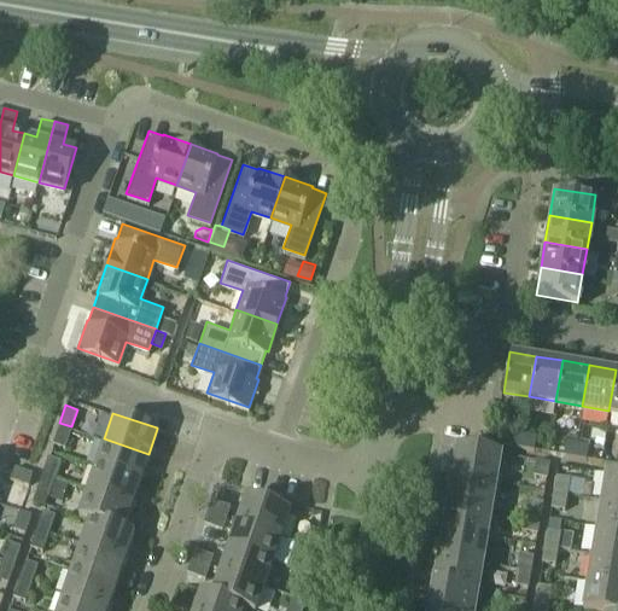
[(64,446),(71,426),(59,423),(52,441),(64,446)]
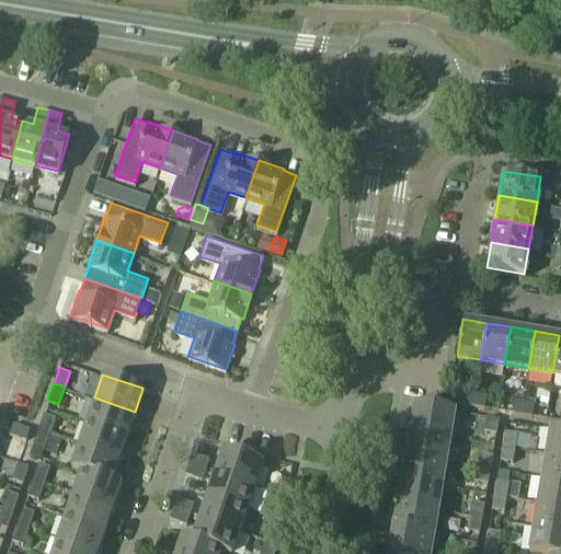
[(472,403),(474,390),(464,389),(461,401),(472,403)]
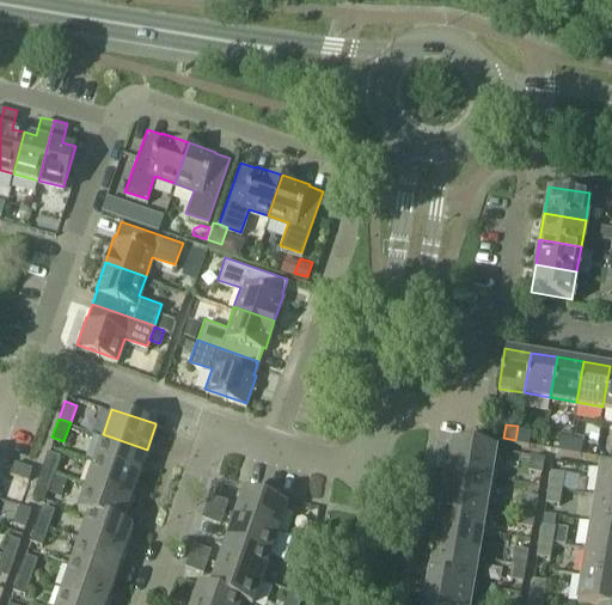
[(527,441),(530,428),(518,426),(515,440),(527,441)]
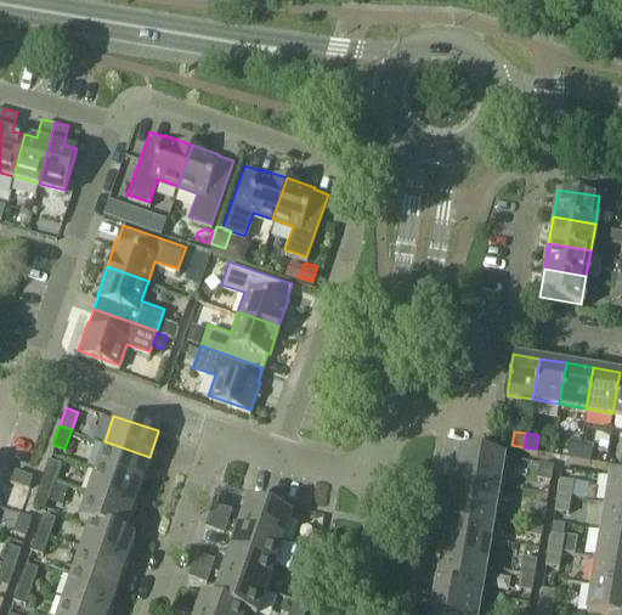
[(577,456),(580,443),(569,440),(566,455),(577,456)]
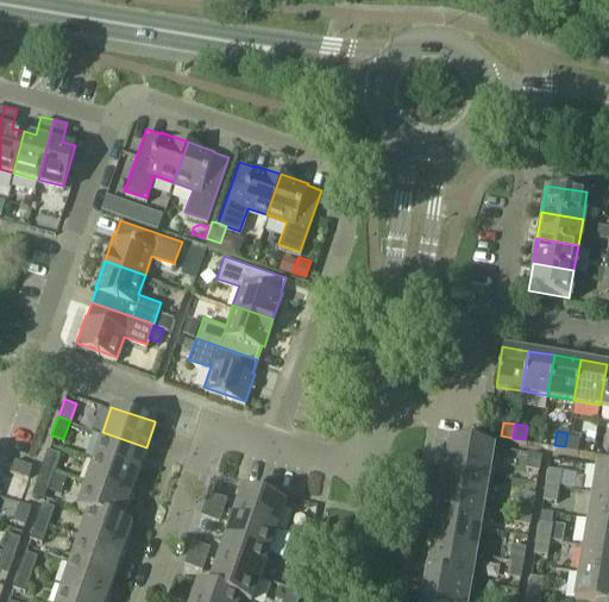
[(137,472),(146,447),(102,432),(94,457),(137,472)]
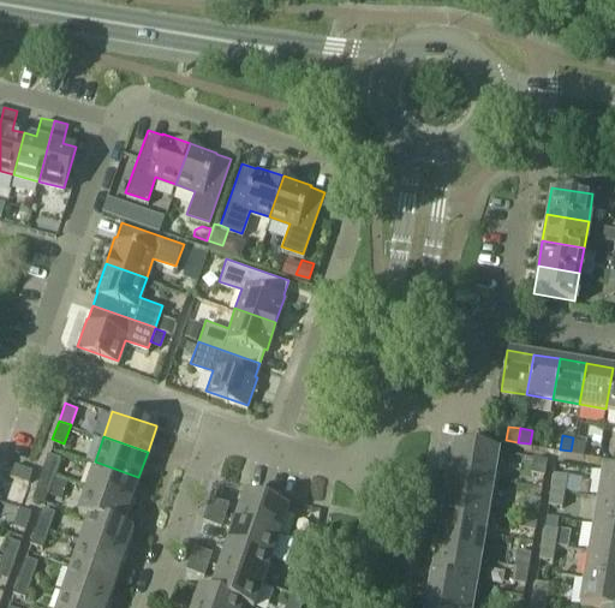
[(581,453),(584,439),(573,437),(571,451),(581,453)]
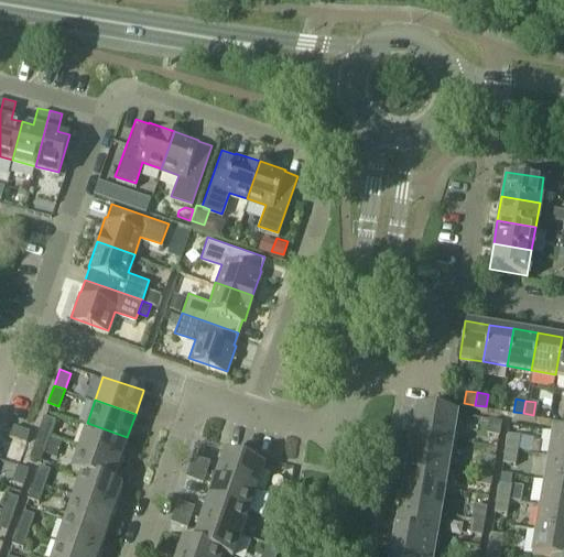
[(453,436),(457,411),(457,410),(416,403),(412,428),(453,436)]
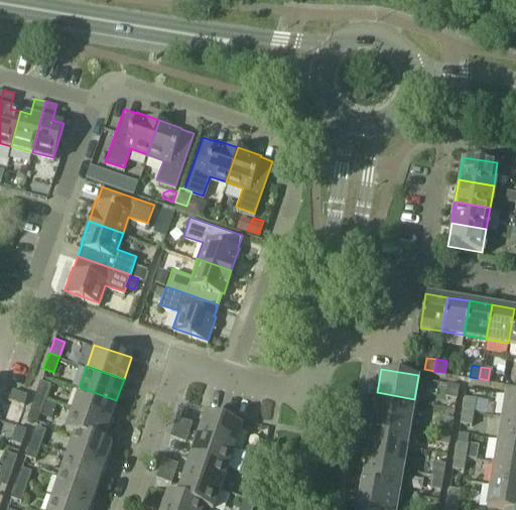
[(44,398),(50,382),(40,379),(34,394),(44,398)]
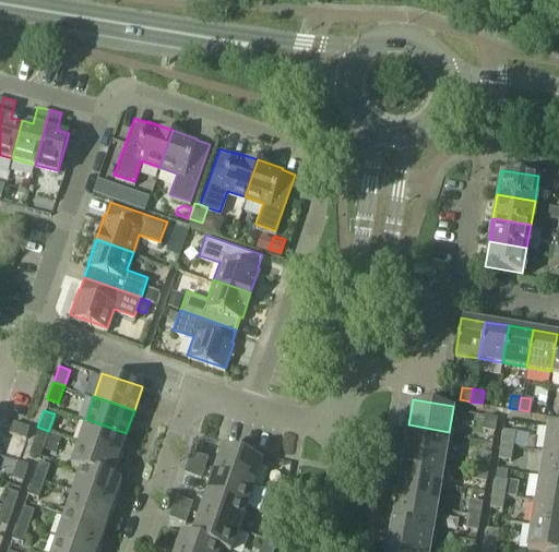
[(495,428),(497,415),(497,414),(484,411),(482,426),(495,428)]
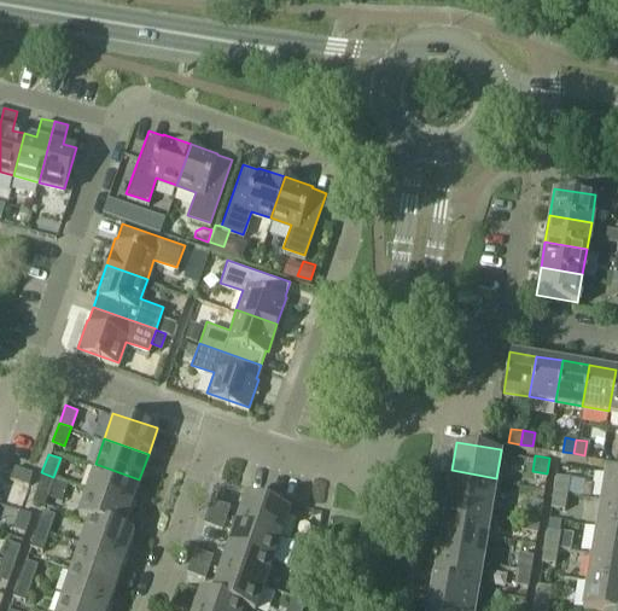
[(28,483),(33,471),(15,464),(10,476),(28,483)]
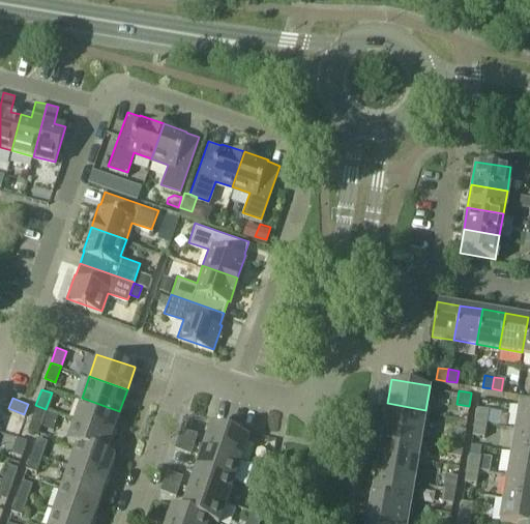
[(112,432),(119,411),(82,398),(75,419),(112,432)]
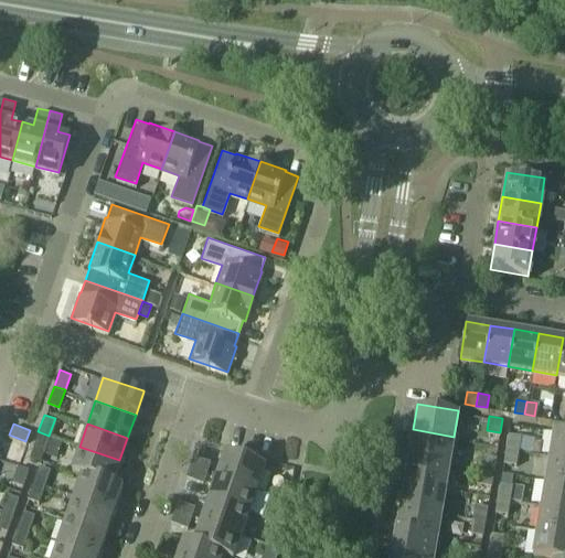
[(564,455),(564,429),(554,427),(550,453),(564,455)]
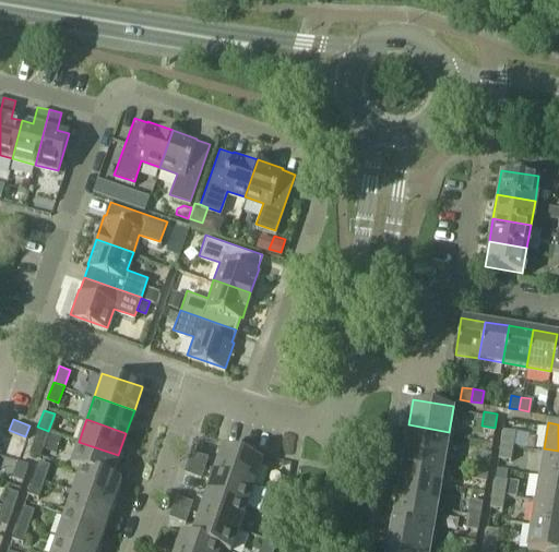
[(444,456),(449,432),(408,424),(404,448),(444,456)]
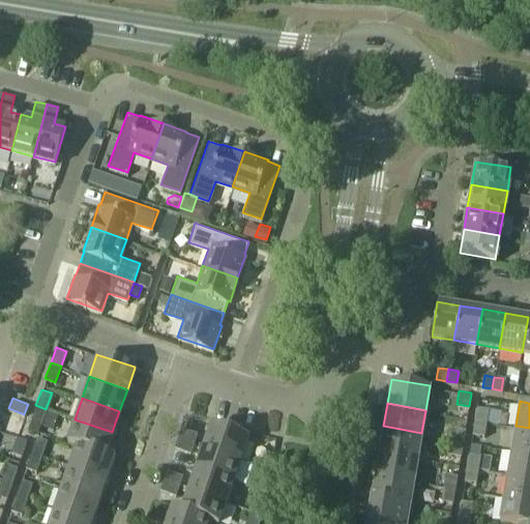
[(38,430),(46,409),(35,405),(28,427),(38,430)]
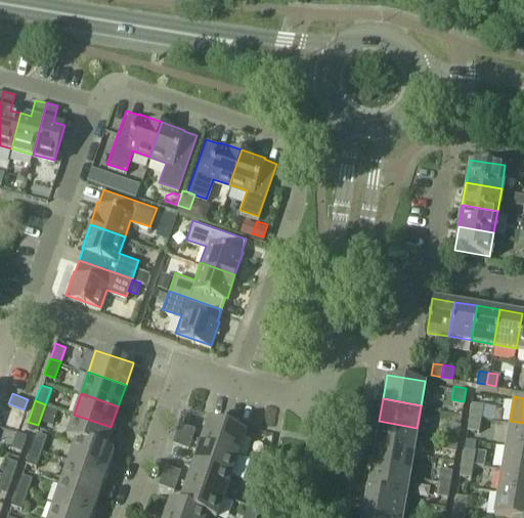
[(481,416),(484,402),(472,400),(470,414),(481,416)]
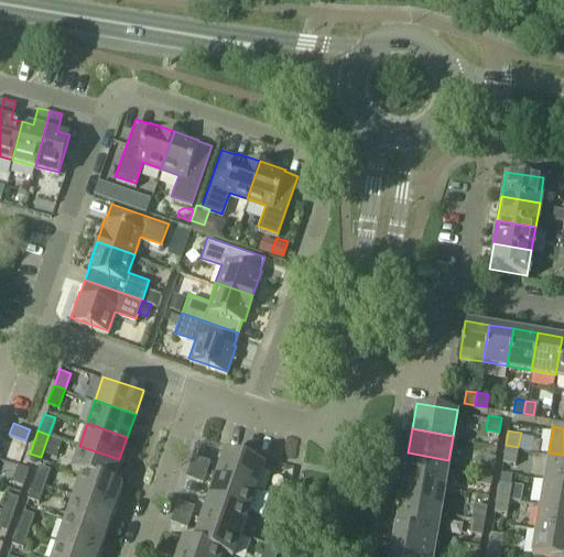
[(516,460),(518,447),(506,445),(502,458),(516,460)]
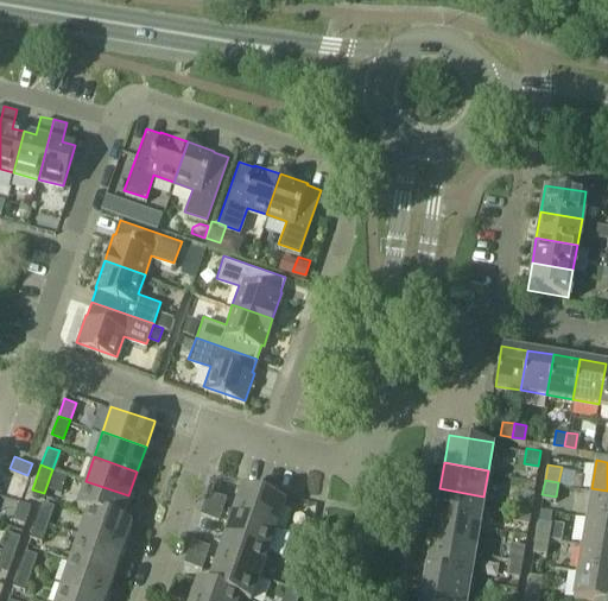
[(120,519),(121,518),(128,495),(86,481),(76,506),(87,510),(88,508),(120,519)]
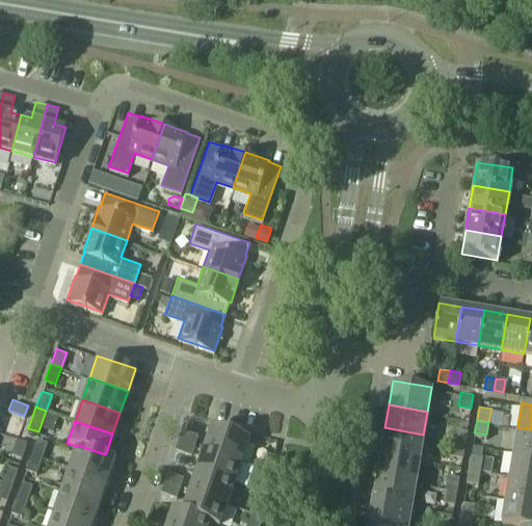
[(242,461),(249,438),(212,424),(204,448),(242,461)]
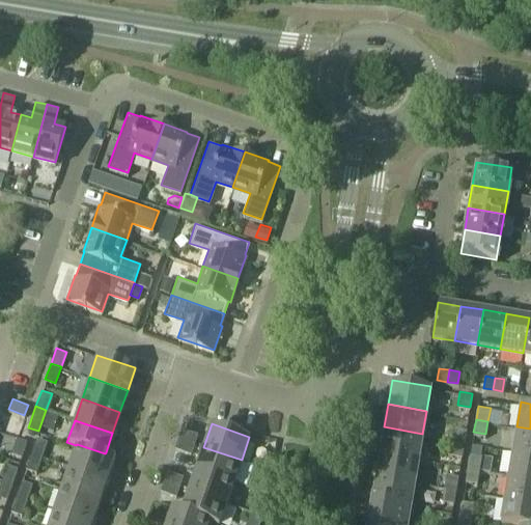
[(464,441),(466,427),(453,425),(451,439),(464,441)]
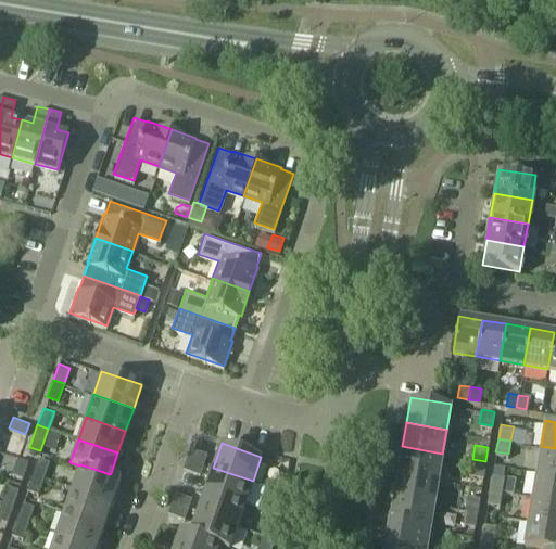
[(438,479),(442,454),(402,446),(397,471),(438,479)]
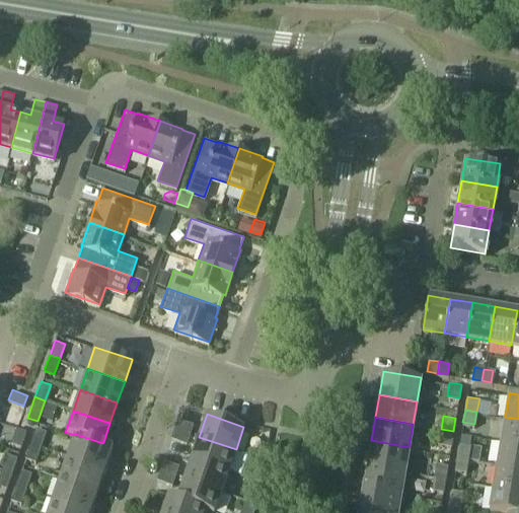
[(518,442),(518,419),(505,417),(501,439),(518,442)]
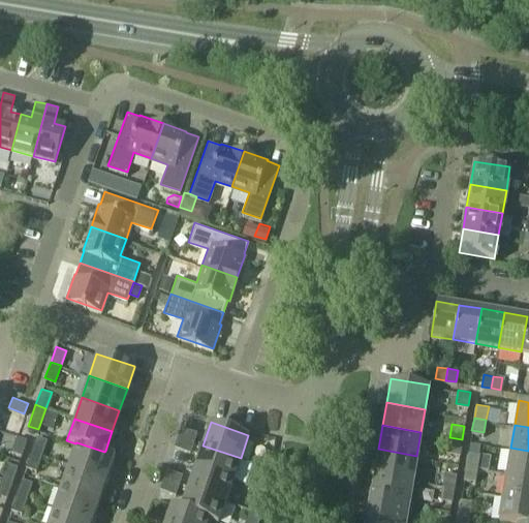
[(192,441),(196,430),(181,426),(177,436),(192,441)]
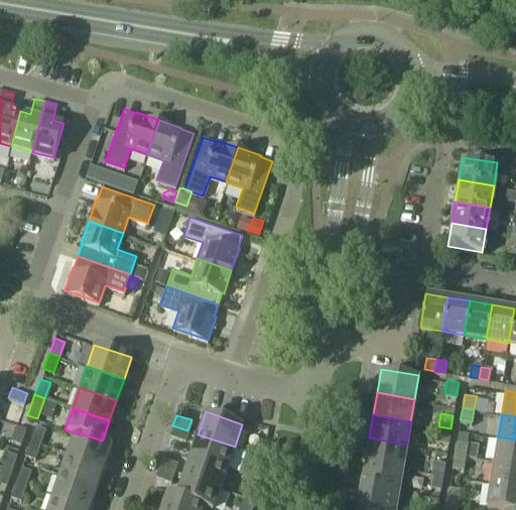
[(20,442),(25,427),(15,423),(10,438),(20,442)]
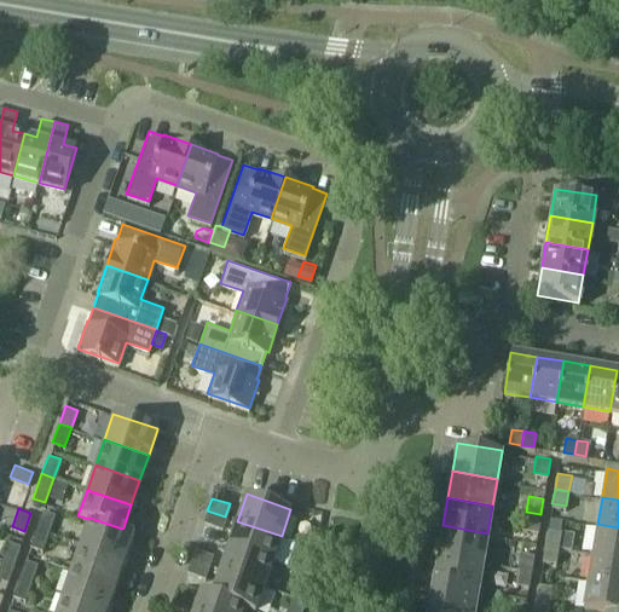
[(48,530),(55,513),(42,509),(36,526),(48,530)]
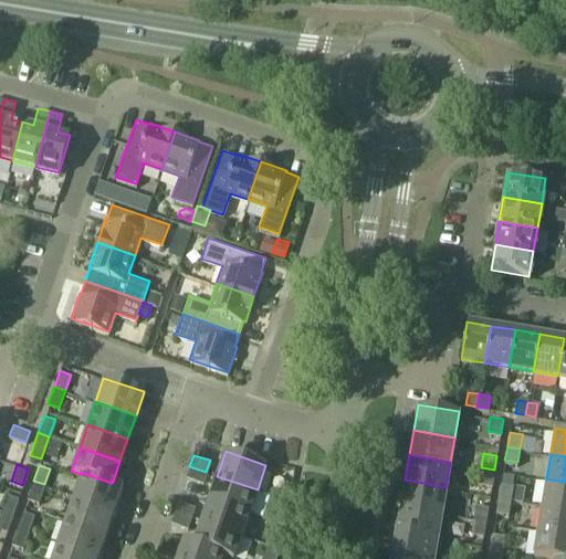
[(203,482),(206,472),(189,466),(186,476),(203,482)]
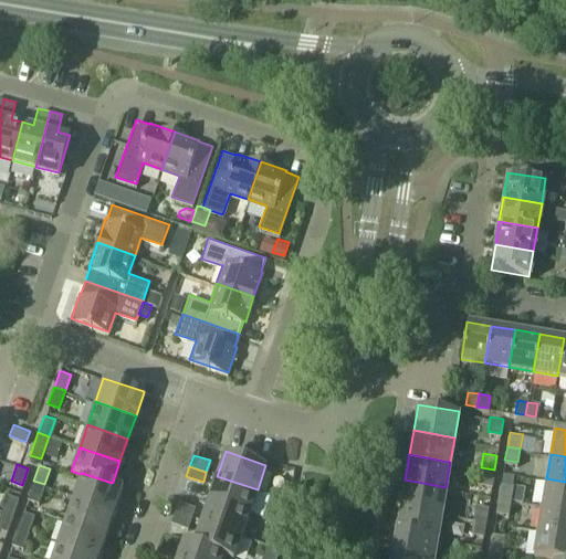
[(491,483),(494,470),(481,467),(479,481),(491,483)]
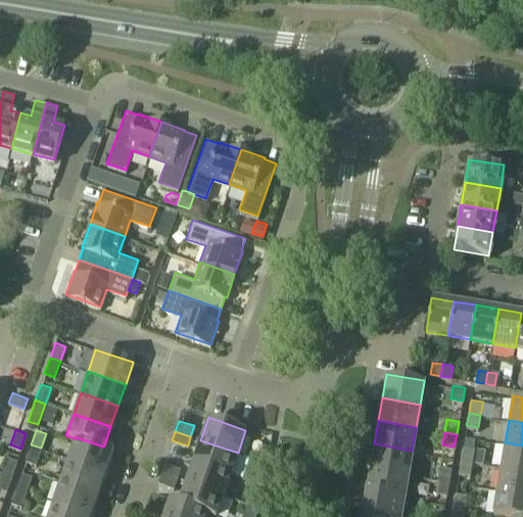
[(105,470),(113,449),(104,445),(103,447),(76,437),(75,438),(68,458),(105,470)]
